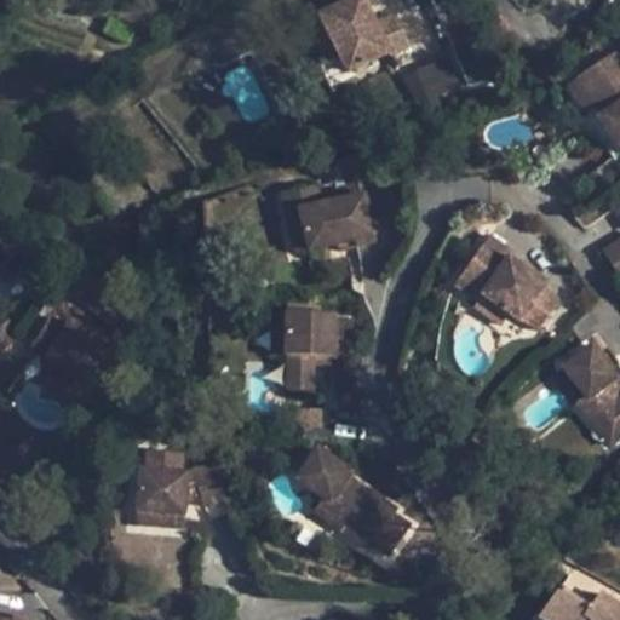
[(411,46),(395,12),(375,22),(365,0),(349,0),(319,16),(338,56),(346,73),(388,51),(390,57),(411,46)]
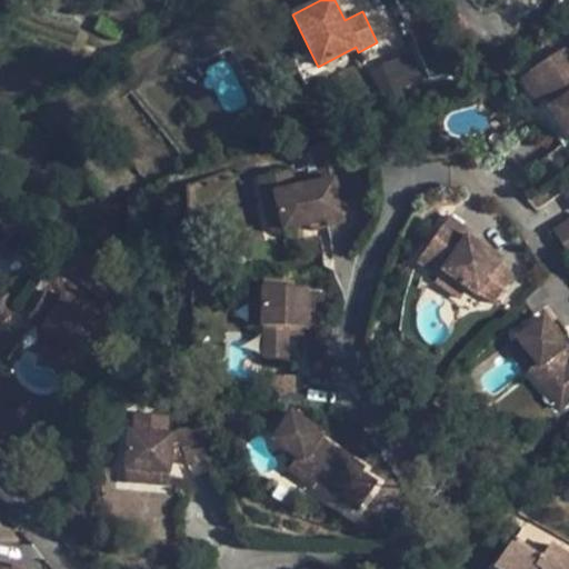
[(280,20),(297,57),(310,51),(292,15),(280,20)]
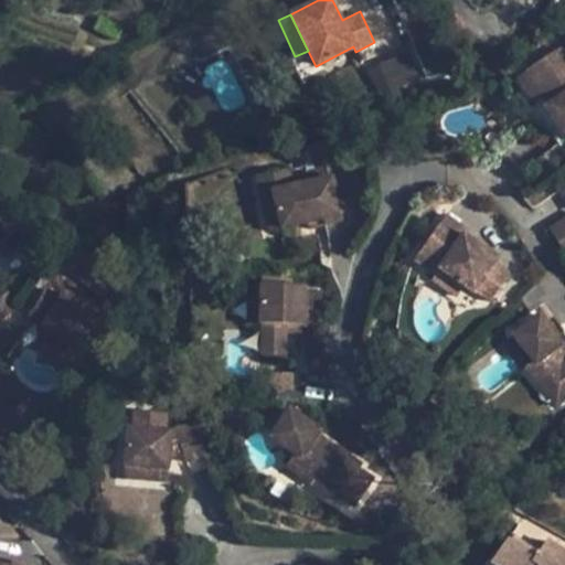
[(564,52),(562,48),(524,72),(542,96),(551,89),(557,99),(548,106),(544,108),(564,138),(564,52)]
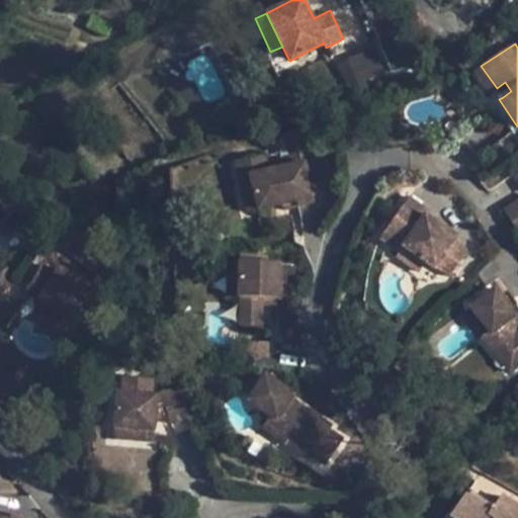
[(367,51),(338,63),(349,88),(378,76),(367,51)]
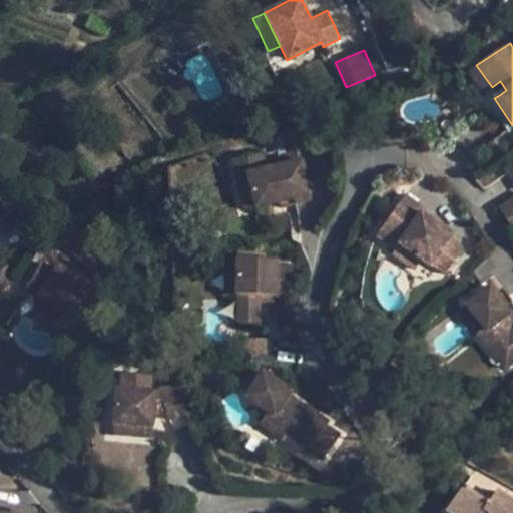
[(492,87),(476,65),(468,71),(483,93),(492,87)]
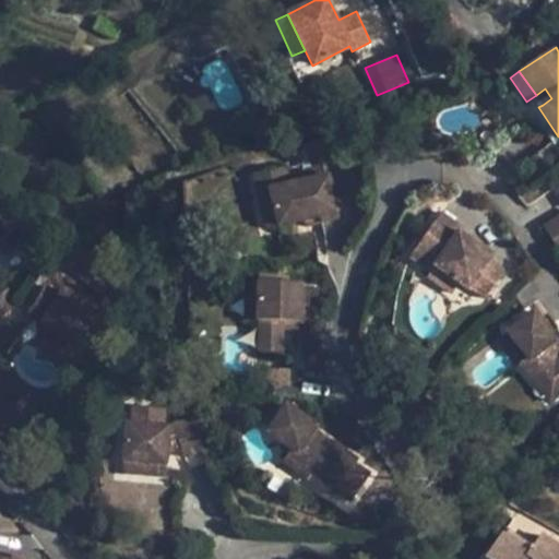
[(551,98),(545,88),(536,95),(543,105),(551,98)]
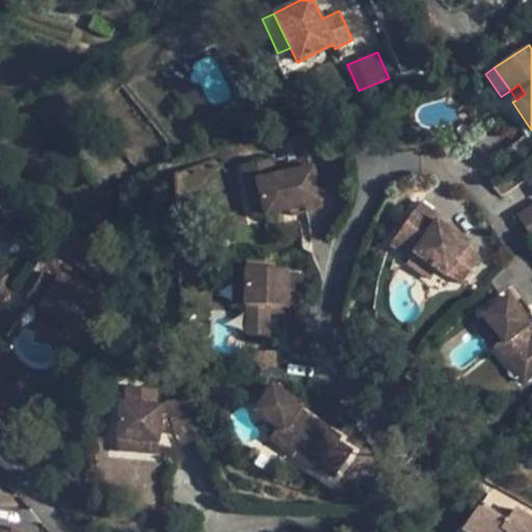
[(323,209),(313,166),(275,176),(271,158),(239,167),(243,184),(256,180),(265,215),(288,210),(303,206),(304,213),(323,209)]
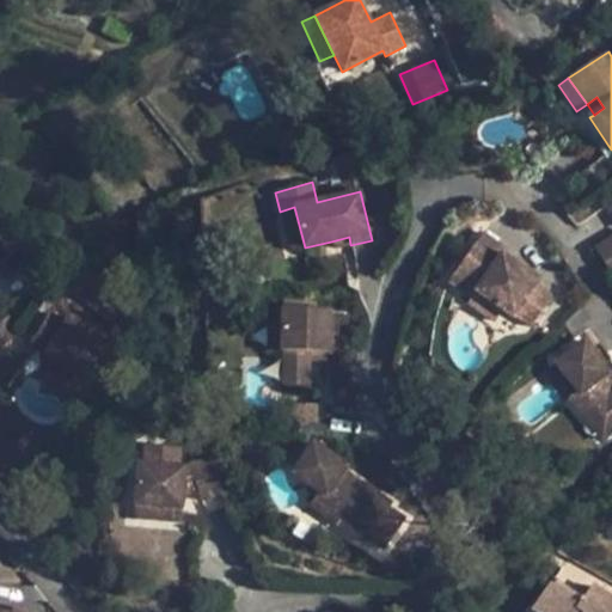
[(305,248),(294,207),(280,212),(291,252),(305,248)]
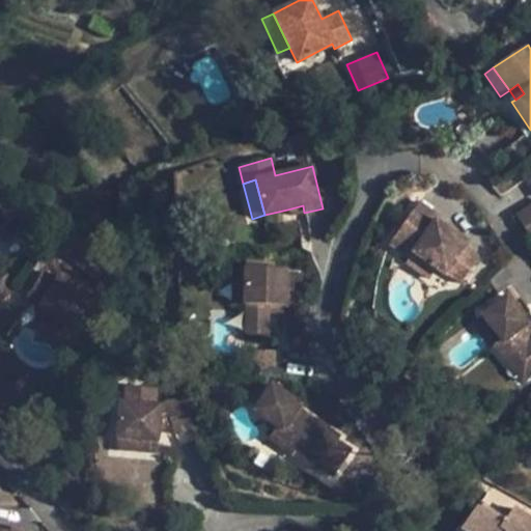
[(468,244),(434,220),(437,215),(418,202),(388,246),(409,259),(412,254),(436,271),(445,277),(447,275),(462,285),(479,258),(465,249),(468,244)]
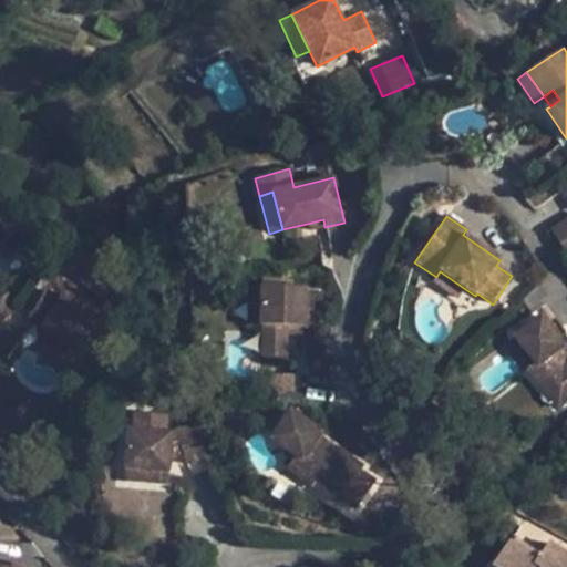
[(325,227),(323,219),(307,224),(309,230),(325,227)]
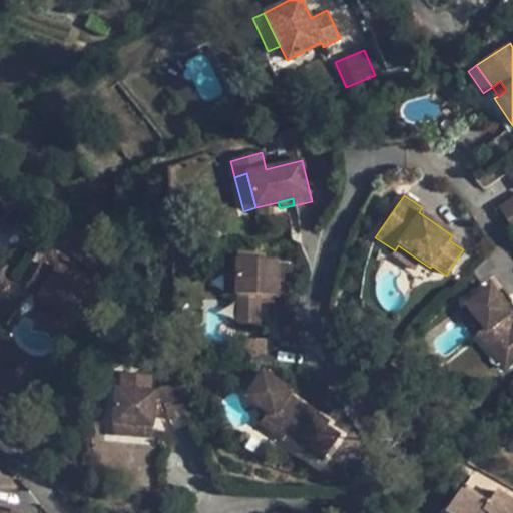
[(512,198),(499,208),(512,228),(512,198)]
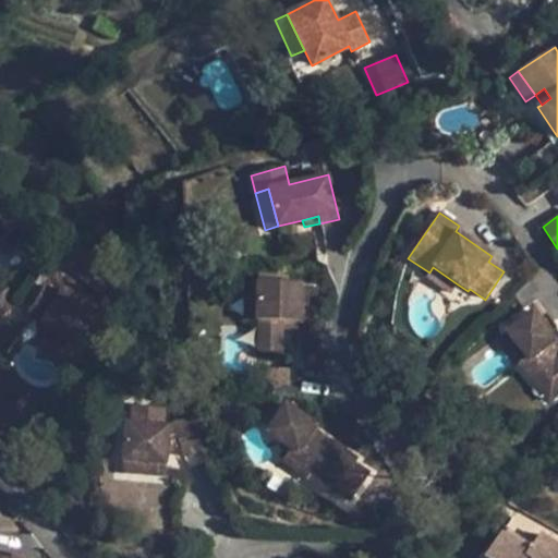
[(458,284),(433,267),(429,273),(425,278),(450,295),(458,284)]
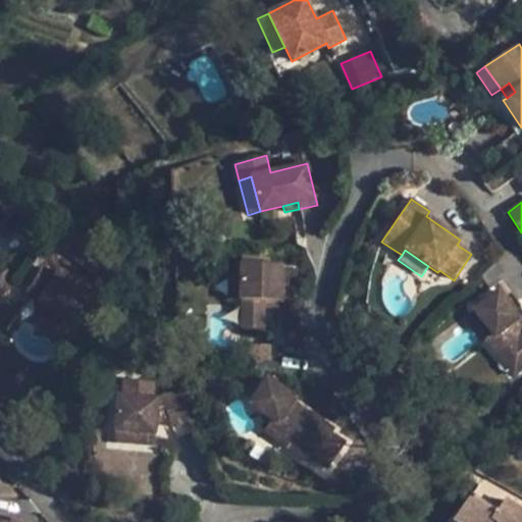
[(241,300),(241,265),(228,265),(228,300),(241,300)]
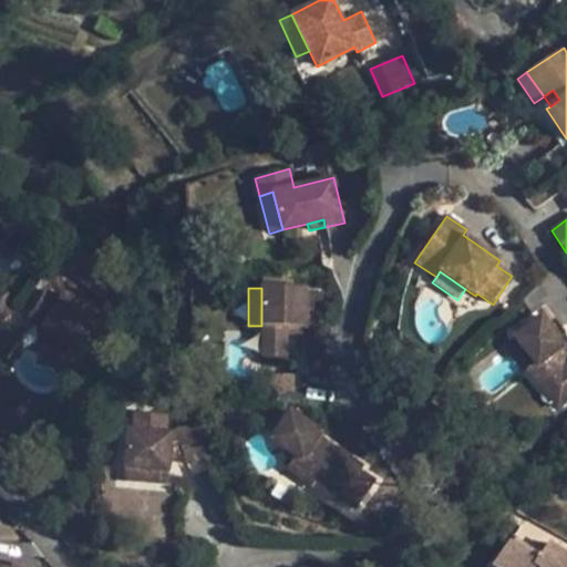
[(305,328),(306,289),(261,288),(261,326),(260,358),(288,358),(288,336),(288,327),(305,328)]
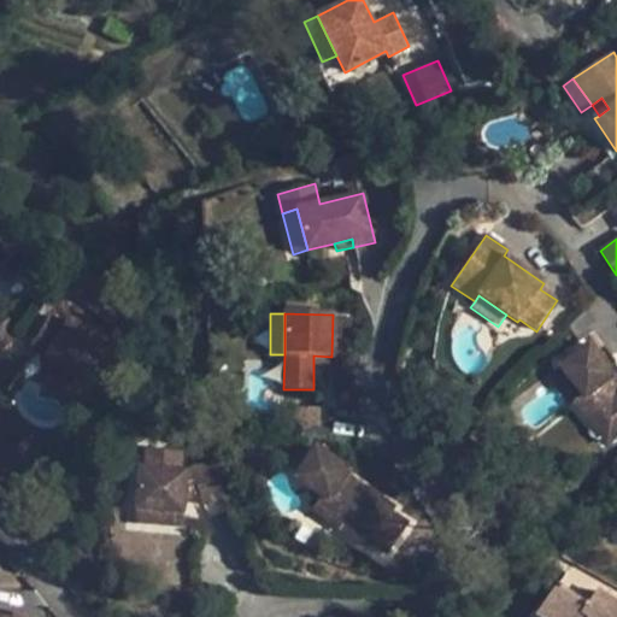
[(87,383),(109,342),(69,319),(68,323),(53,315),(31,351),(47,360),(72,375),(87,383)]
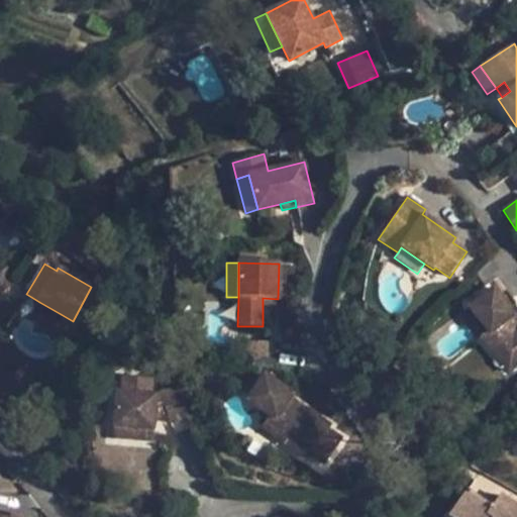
[(293,298),(294,264),(279,264),(278,299),(293,298)]
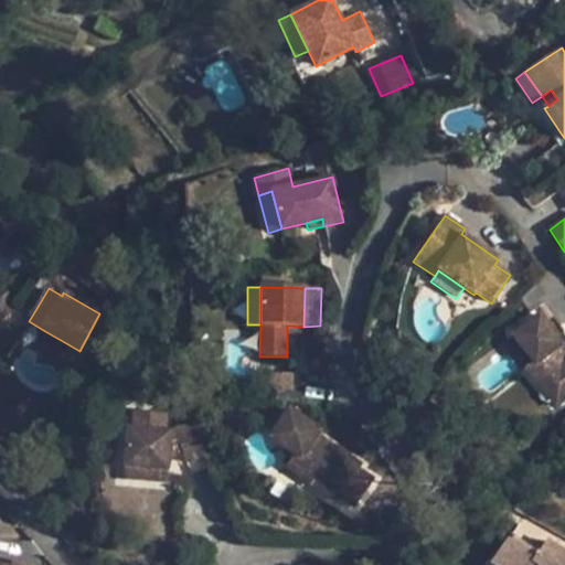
[(0,322),(19,306),(7,291),(0,297),(0,322)]
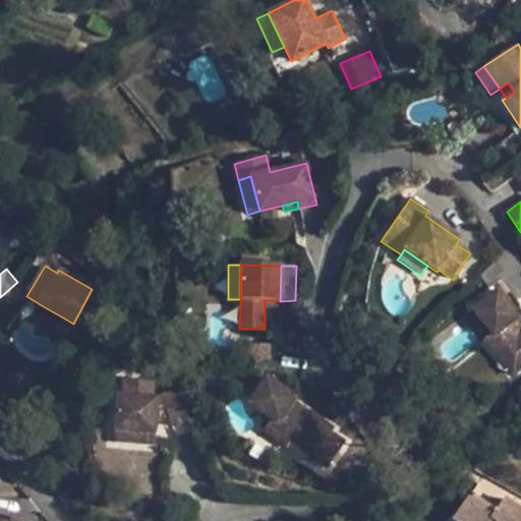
[(433,302),(442,290),(429,282),(422,295),(433,302)]
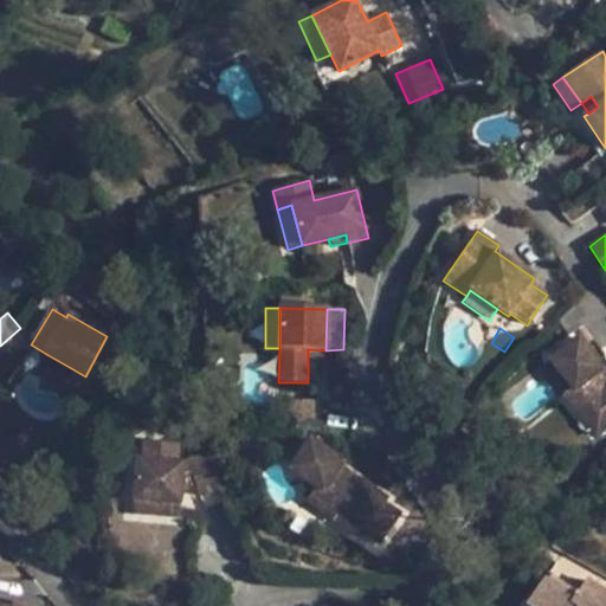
[(605,425),(605,382),(601,386),(593,376),(603,369),(578,337),(548,360),(571,387),(562,394),(577,412),(587,403),(605,425)]
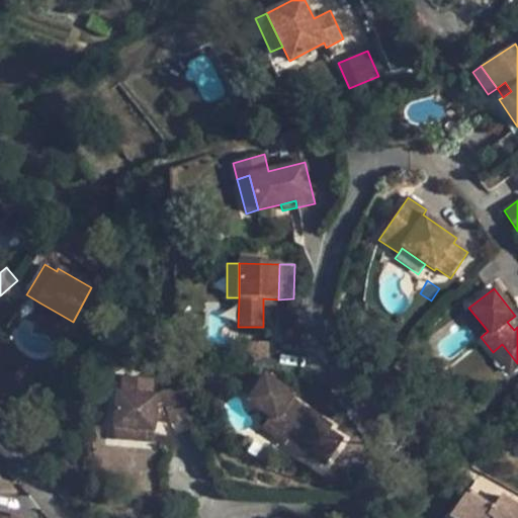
[(61,315),(39,303),(32,314),(55,326),(61,315)]
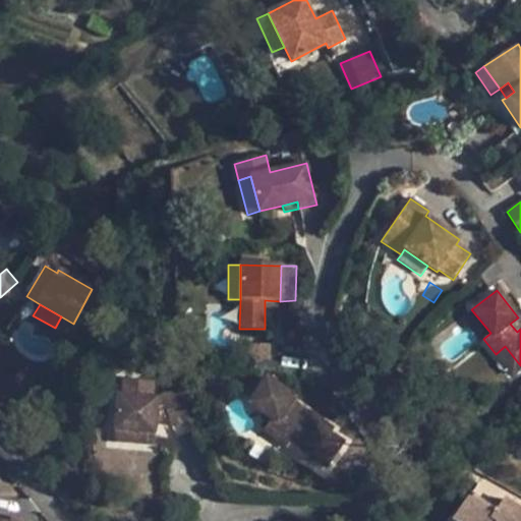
[(520,329),(520,320),(518,317),(510,324),(517,332),(520,329)]
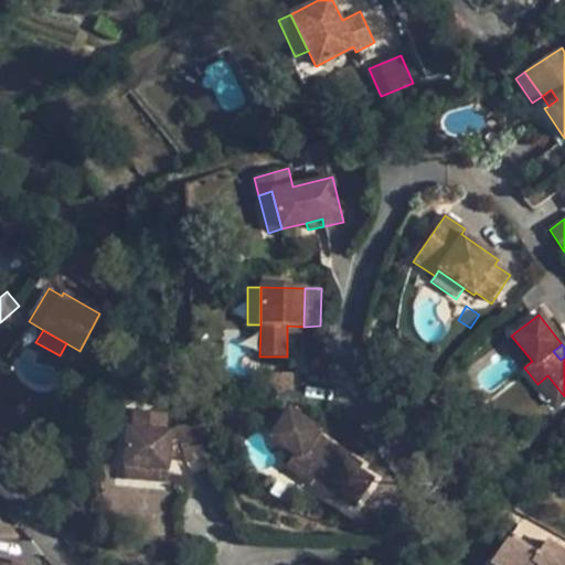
[(564,400),(564,396),(547,375),(537,384),(556,407),(564,400)]
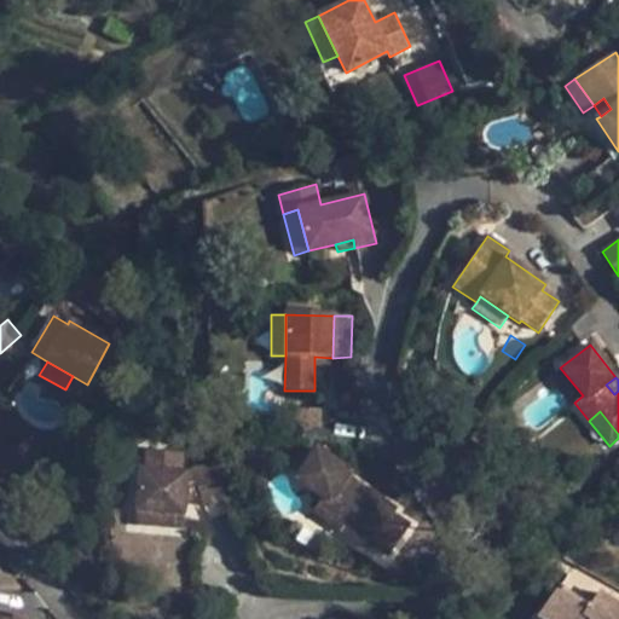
[(353,492),(342,486),(348,478),(352,473),(316,450),(296,480),(322,498),(312,512),(369,551),(372,547),(388,557),(410,525),(393,514),(395,510),(358,484),(353,492)]
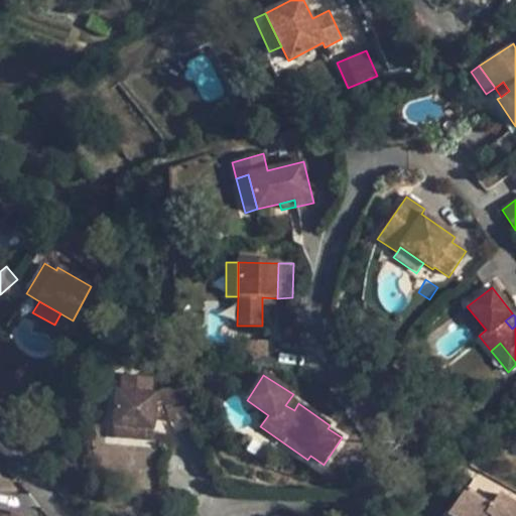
[(154,420),(155,404),(156,394),(151,394),(152,379),(122,376),(121,392),(115,392),(113,426),(153,429),(154,420)]
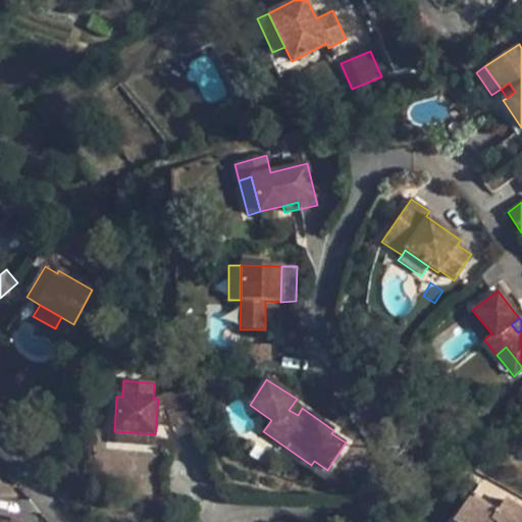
[(191,420),(179,389),(162,397),(165,406),(170,419),(174,427),(191,420)]
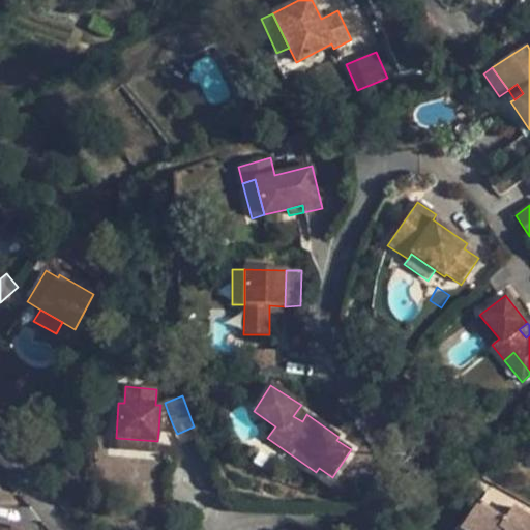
[(306,414),(298,409),(293,416),(302,421),(306,414)]
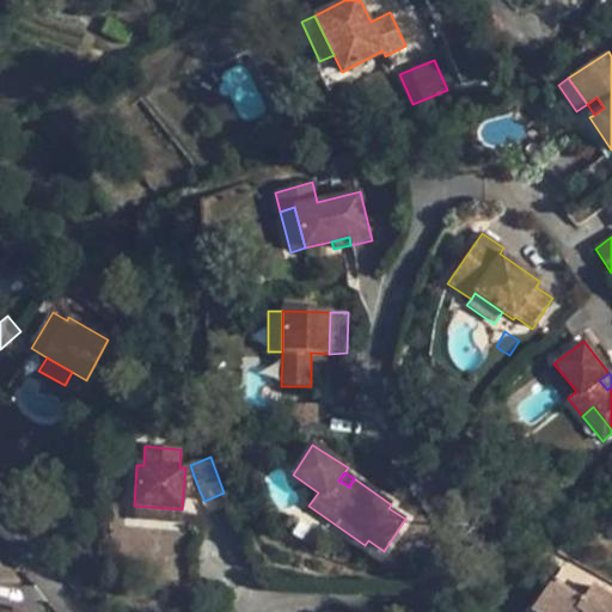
[(200,491),(194,476),(184,479),(183,499),(200,491)]
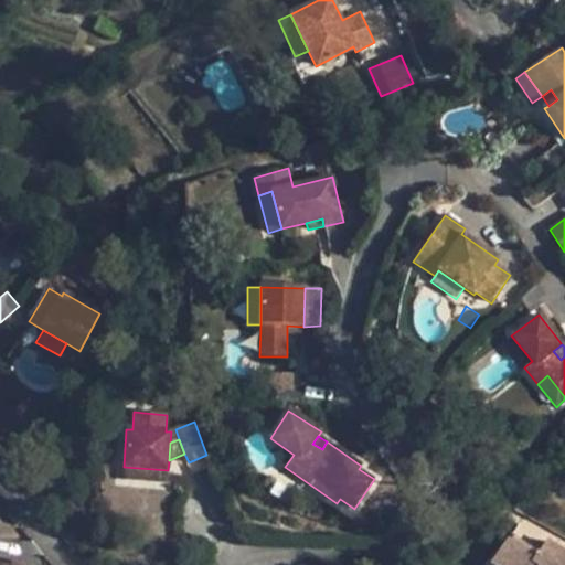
[(168,483),(168,470),(124,467),(124,481),(168,483)]
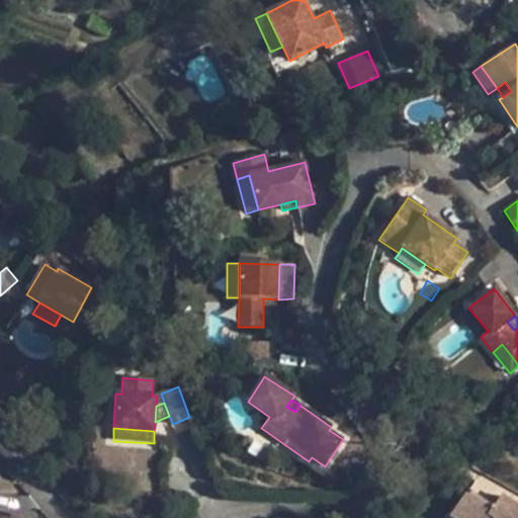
[(517,517),(517,506),(502,495),(493,508),(467,491),(450,516),(452,517),(517,517)]
